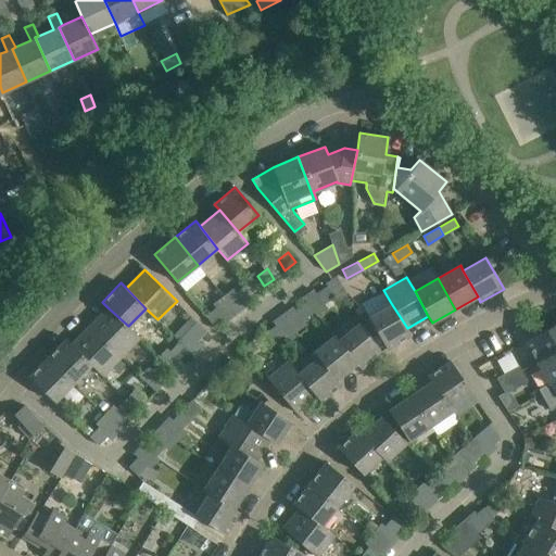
[(248,283),(237,291),(244,301),(255,293),(248,283)]
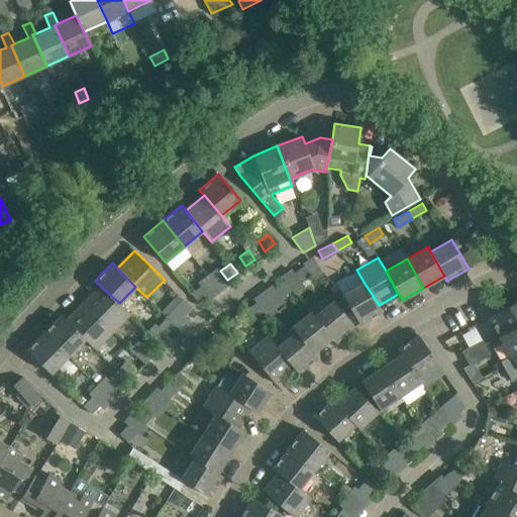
[(302,283),(311,275),(305,266),(295,274),(302,283)]
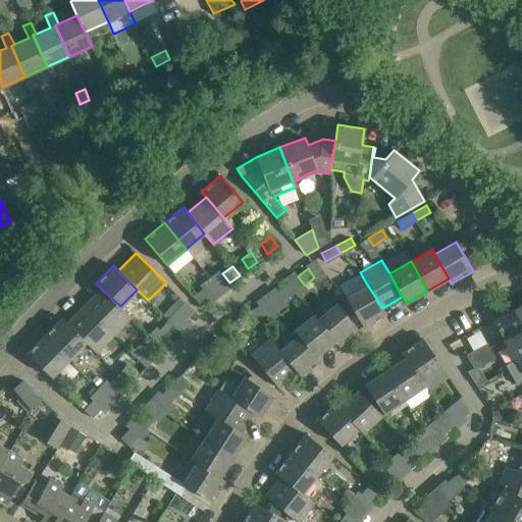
[(289,283),(278,291),(285,301),(295,293),(289,283)]
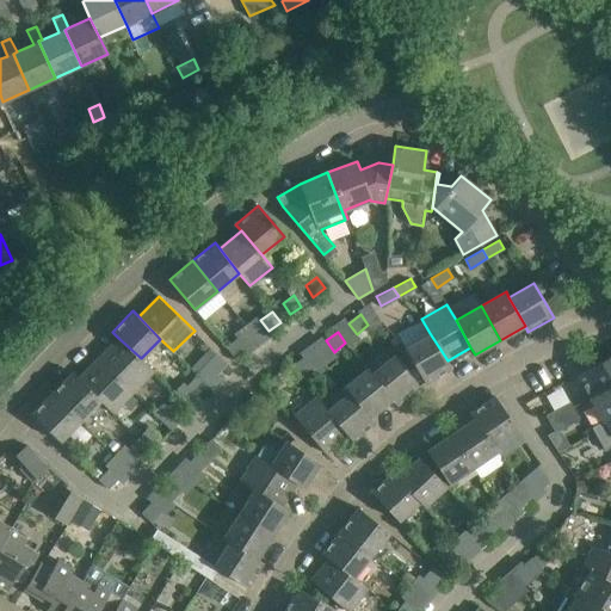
[(451,368),(448,360),(430,333),(405,347),(425,383),(451,368)]
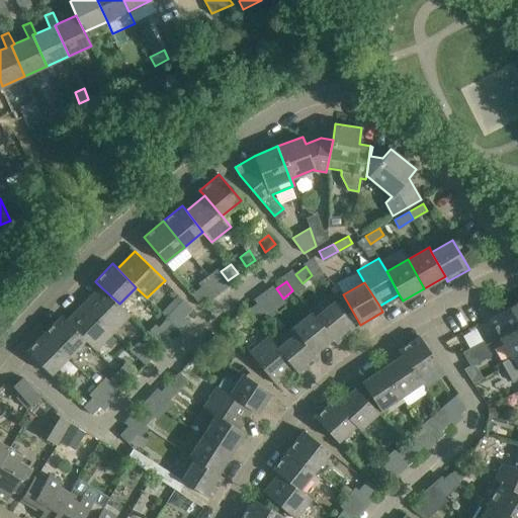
[(131,314),(119,304),(100,286),(84,304),(113,332),(131,314)]
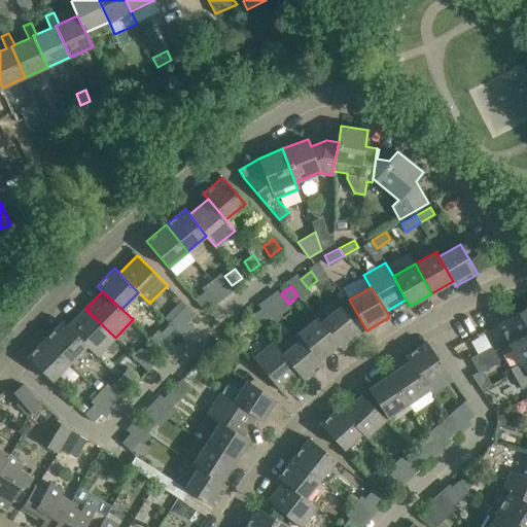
[(206,291),(196,299),(202,308),(212,301),(206,291)]
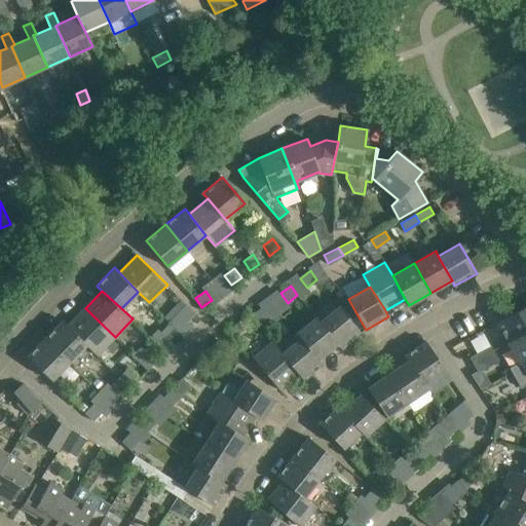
[(525,331),(525,305),(523,307),(517,296),(487,312),(493,324),(497,322),(508,340),(508,341),(525,331)]
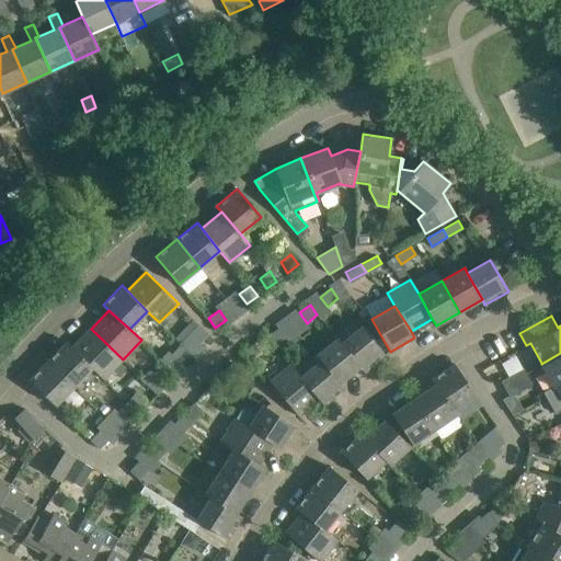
[(386,354),(371,338),(362,324),(341,342),(361,366),(364,371),(386,354)]
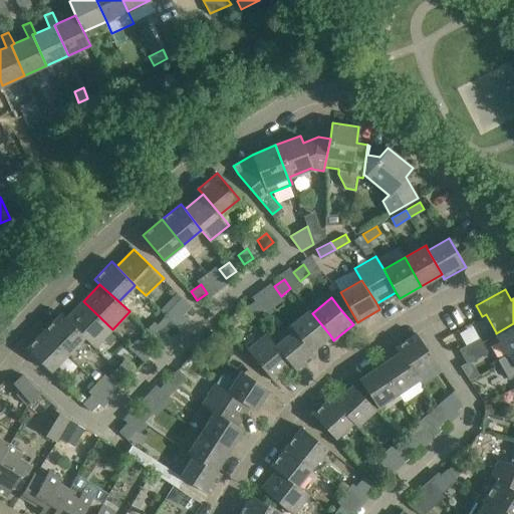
[(183,314),(191,305),(183,298),(175,307),(183,314)]
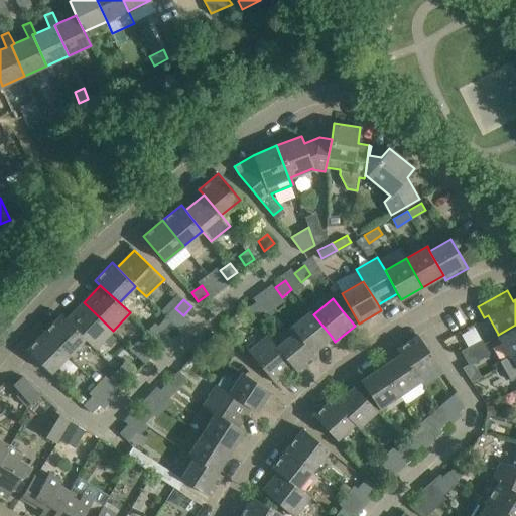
[(256,301),(246,309),(253,318),(263,310),(256,301)]
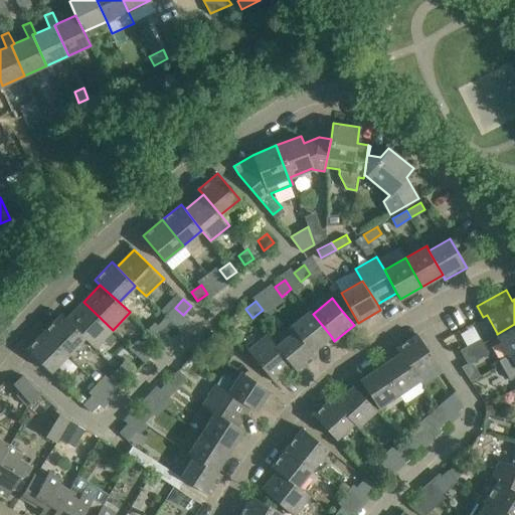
[(96,348),(113,330),(83,302),(66,318),(84,338),(96,348)]
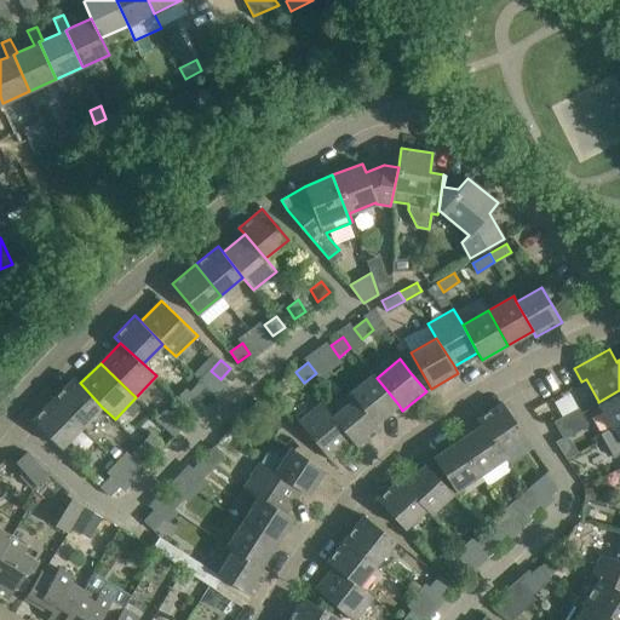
[(399,405),(377,378),(372,373),(349,392),(354,397),(377,423),(399,405)]
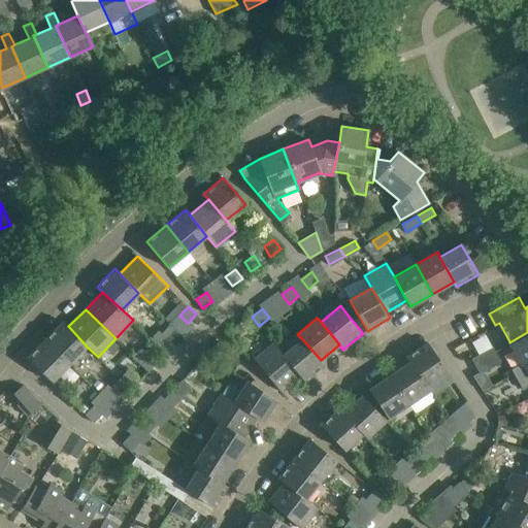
[(87,347),(68,326),(63,321),(45,339),(70,363),(87,347)]
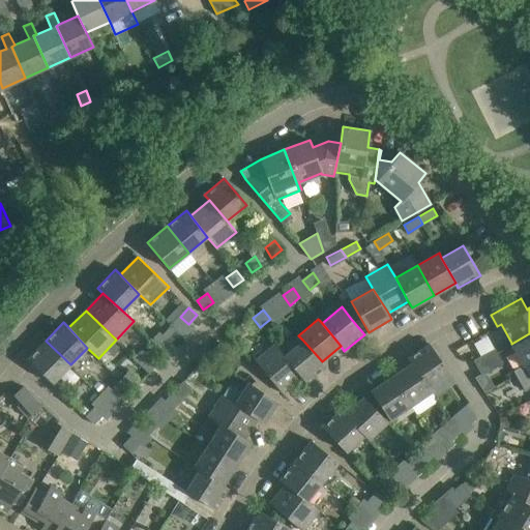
[(245,330),(242,327),(239,324),(227,336),(233,343),(245,330)]
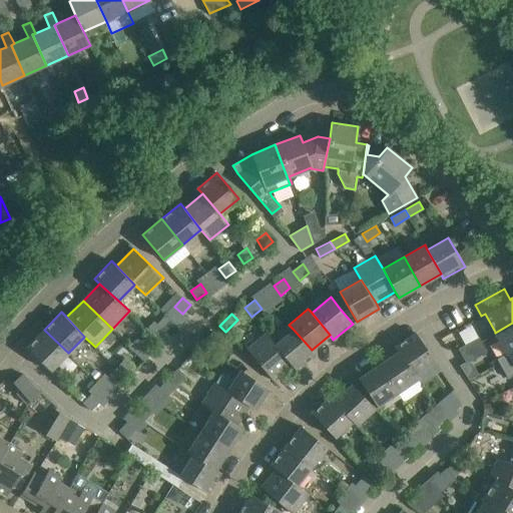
[(166,315),(157,324),(165,332),(174,323),(166,315)]
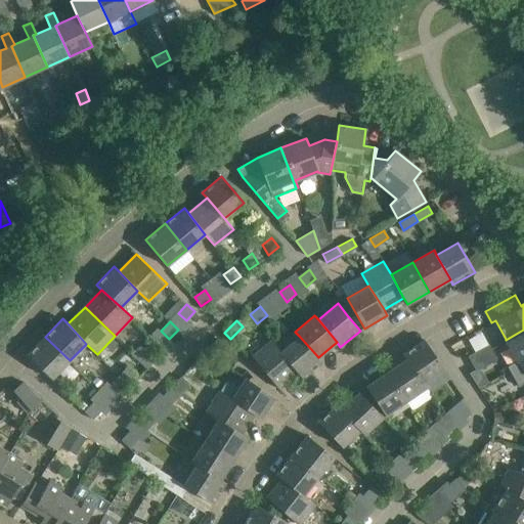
[(523,330),(506,340),(506,339),(500,342),(505,349),(510,346),(517,360),(522,357),(523,356),(523,330)]
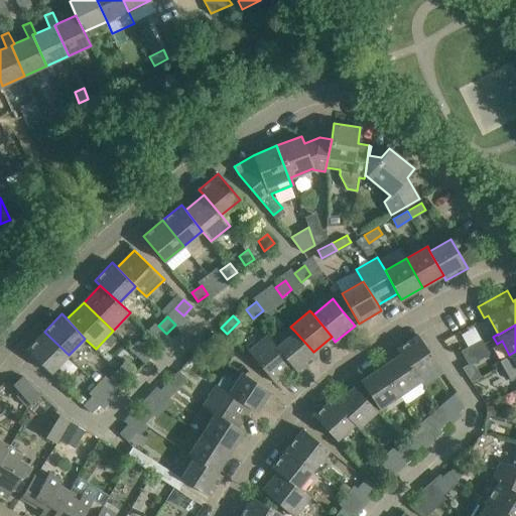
[(317,357),(313,352),(294,331),(276,346),(293,367),(297,373),(317,357)]
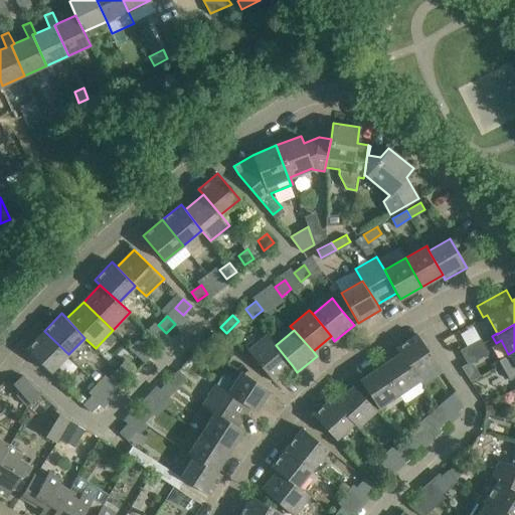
[(51,372),(68,354),(44,331),(27,348),(51,372)]
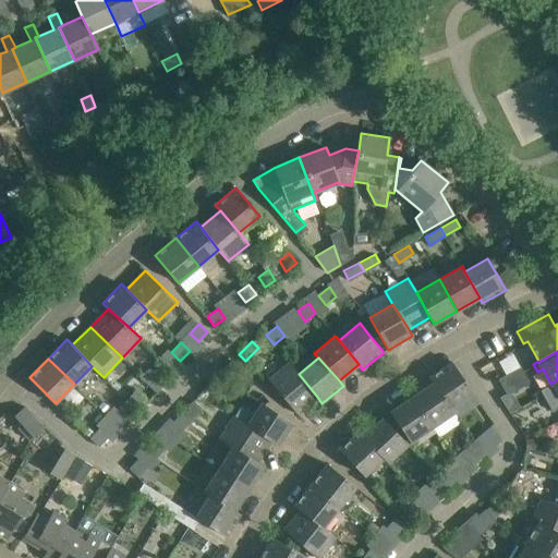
[(227,378),(240,366),(233,360),(220,372),(227,378)]
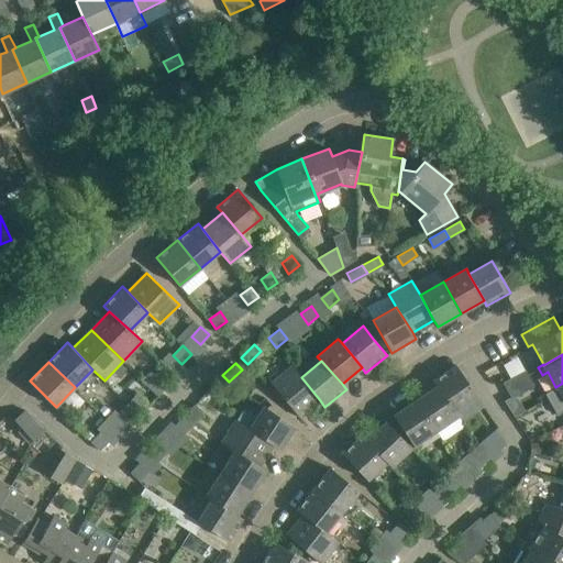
[(164,365),(154,375),(163,384),(173,373),(164,365)]
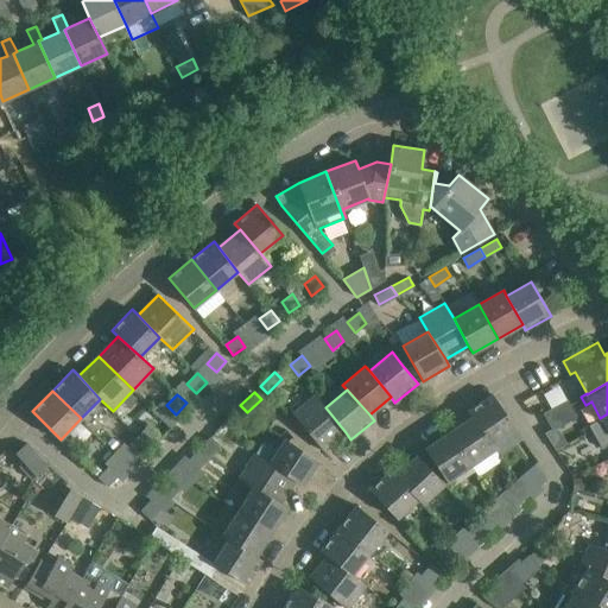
[(491,443),(515,426),(493,394),(468,411),(472,417),(491,443)]
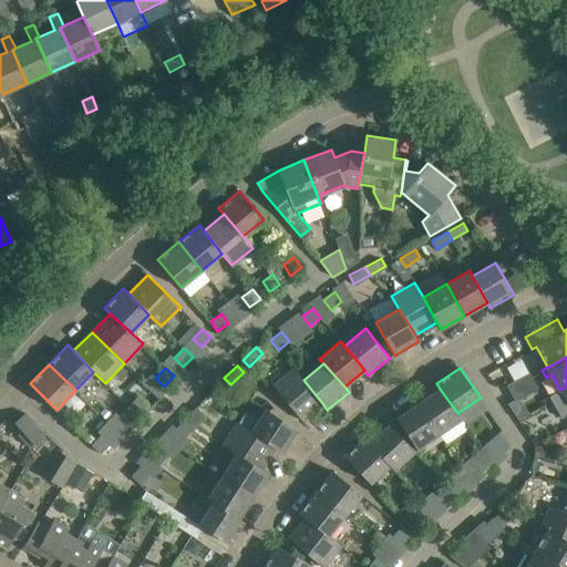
[(322,403),(303,380),(294,369),(272,385),(302,420),(322,403)]
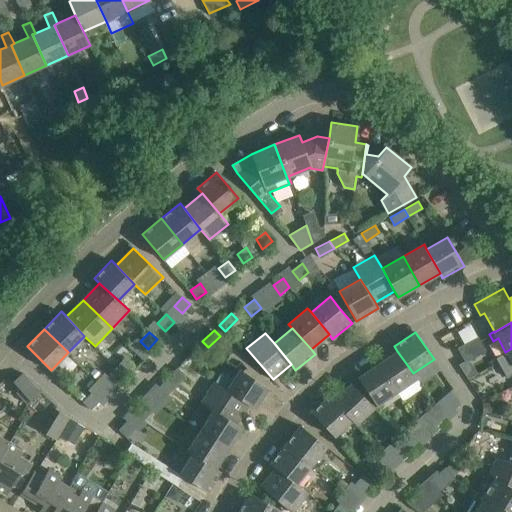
[(457,347),(465,361),(465,362),(486,351),(478,336),(457,347)]
